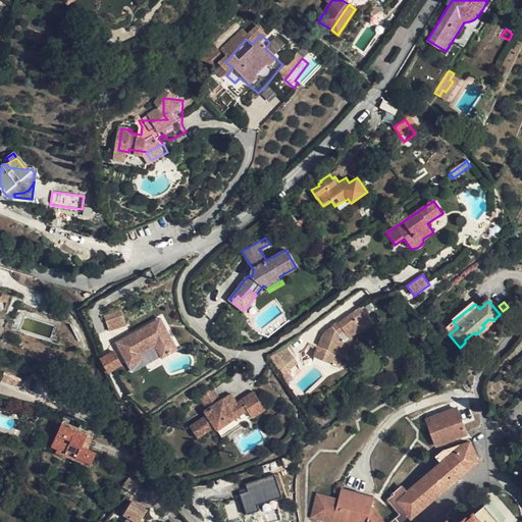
[(323,333),(318,348),(317,350),(314,357),(340,367),(353,334),(363,327),(364,329),(372,324),(360,307),(337,322),(338,324),(333,326),(332,326),(323,333)]
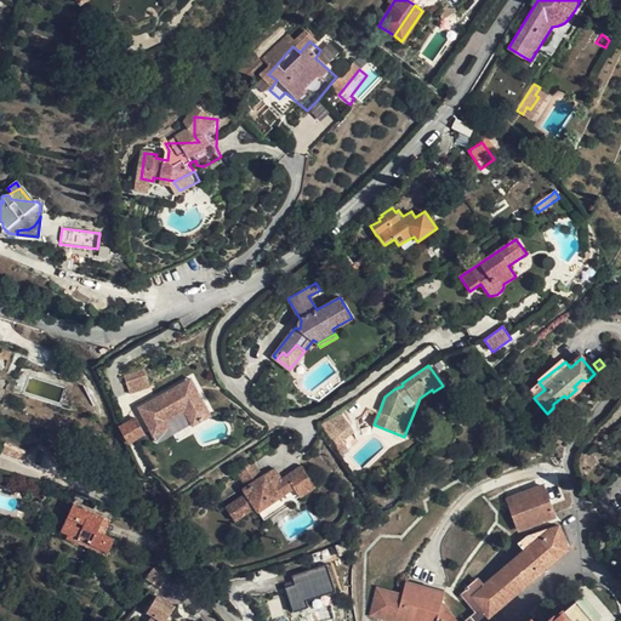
[(130,394),(151,387),(143,368),(123,375),(130,394)]
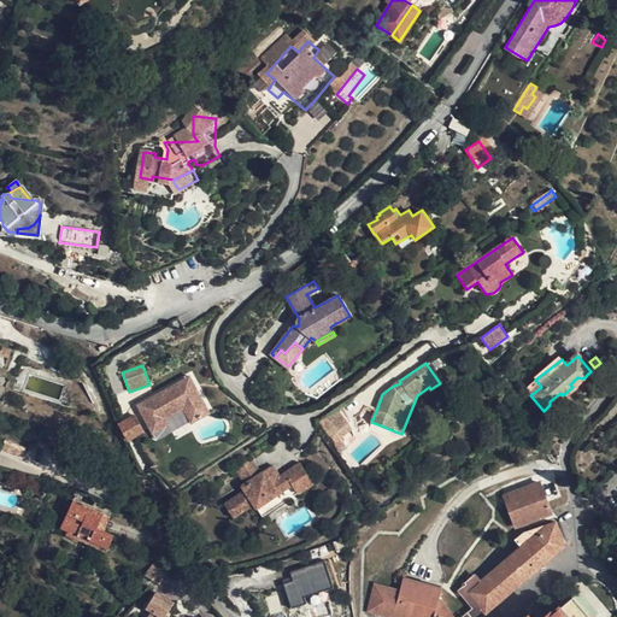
[(188,387),(184,380),(139,405),(142,412),(150,427),(153,432),(168,424),(165,418),(183,409),(192,422),(209,412),(193,385),(188,387)]
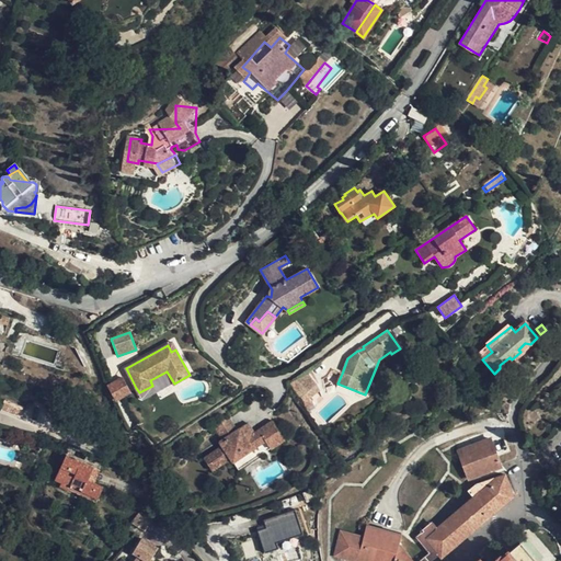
[(338,355),(331,369),(342,374),(347,358),(338,355)]
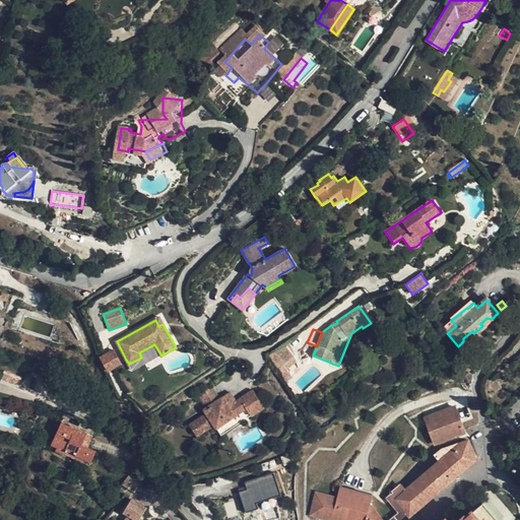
[(286,343),(275,351),(284,364),(289,360),(294,358),(296,355),(287,342),(286,343)]
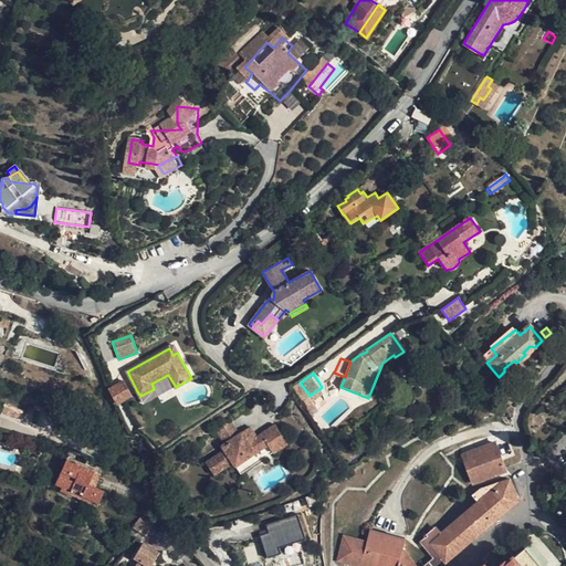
[(130,378),(119,385),(126,397),(134,394),(137,391),(130,378)]
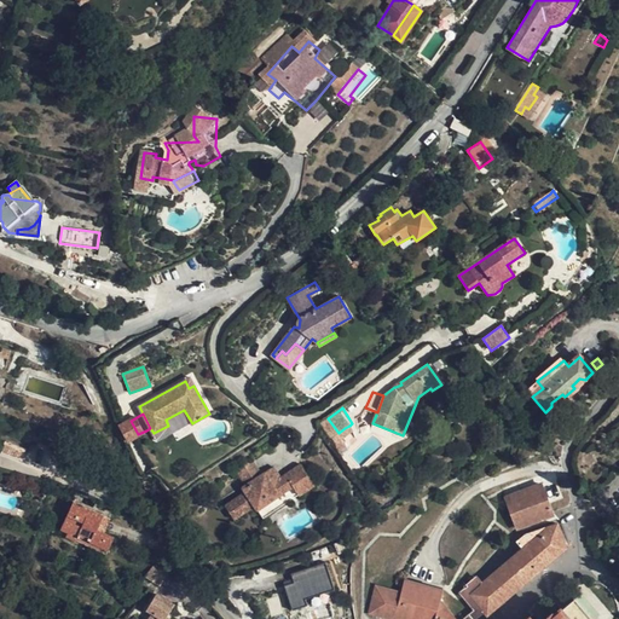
[(328,418),(317,422),(339,451),(345,447),(341,440),(348,434),(345,428),(339,433),(328,418)]
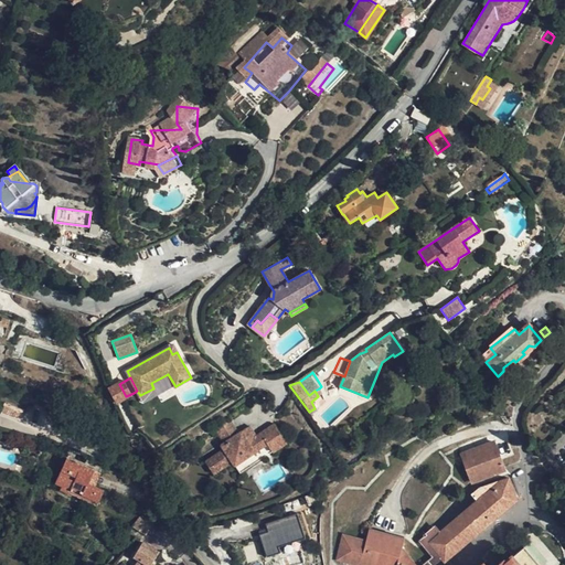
[(4,404),(2,409),(1,412),(21,418),(21,417),(24,409),(4,404)]
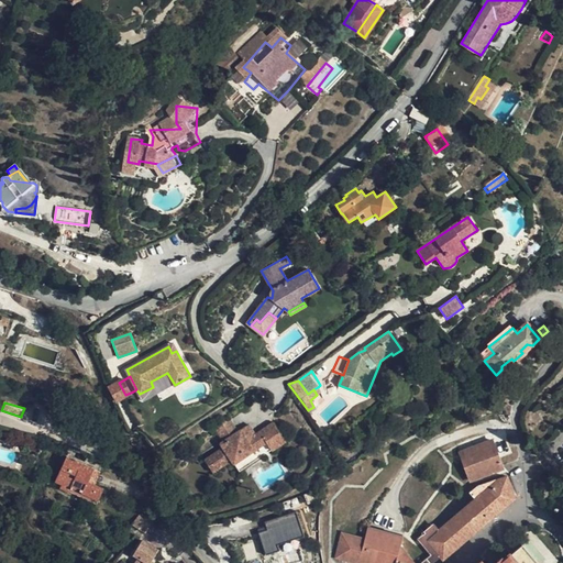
[(231,448),(227,441),(219,445),(222,450),(209,459),(217,470),(230,462),(233,466),(253,453),(258,462),(285,445),(273,426),(251,440),(249,437),(231,448)]
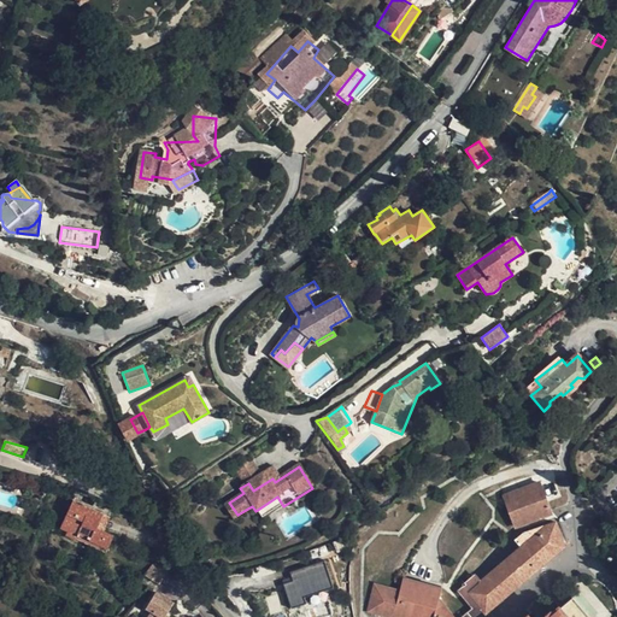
[(253,491),(272,479),(270,476),(275,472),(272,468),(248,483),(253,491)]
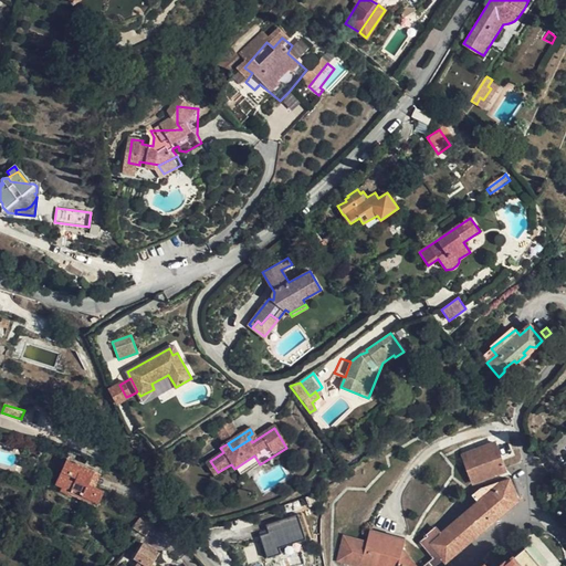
[(494,442),(462,454),(473,483),(505,470),(494,442)]
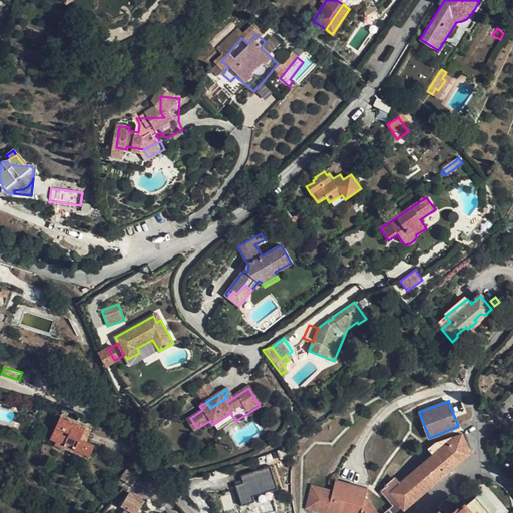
[(217,433),(235,421),(230,413),(212,425),(217,433)]
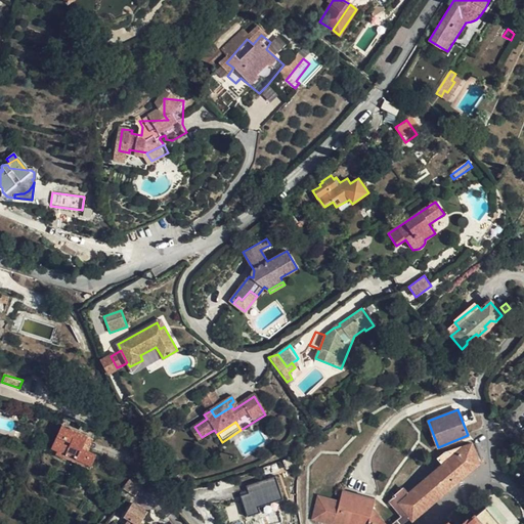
[(67,454),(92,465),(96,455),(88,451),(82,448),(87,437),(61,425),(51,447),(57,450),(55,453),(64,459),(67,454)]
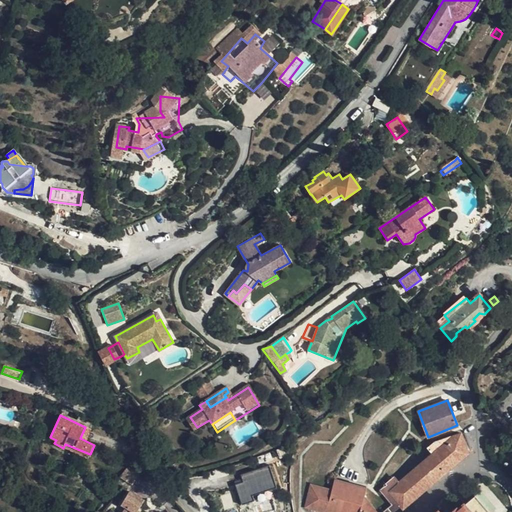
[(91,430),(85,427),(80,438),(86,441),(91,430)]
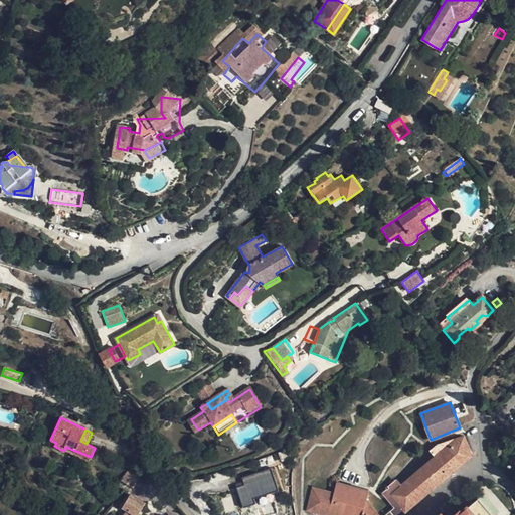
[(391,494),(403,508),(405,511),(470,455),(464,436),(456,439),(436,455),(401,485),(391,494)]
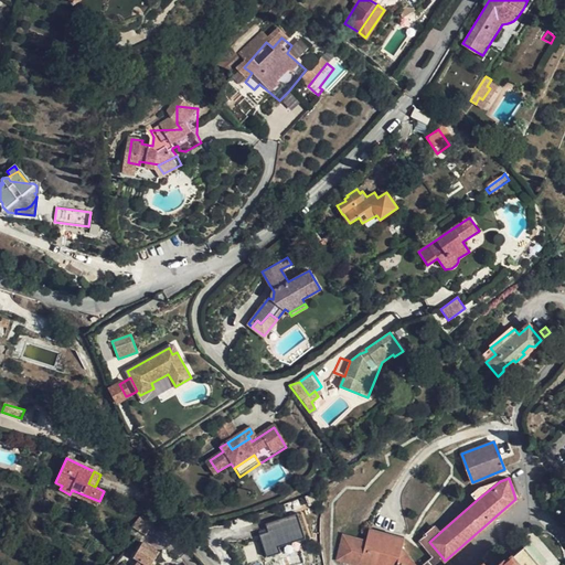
[(473,493),(478,499),(500,481),(481,488),(475,492),(473,493)]
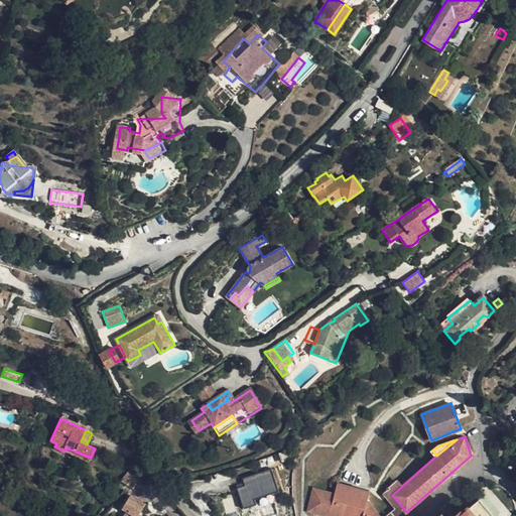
[(89,462),(91,458),(66,447),(63,452),(89,462)]
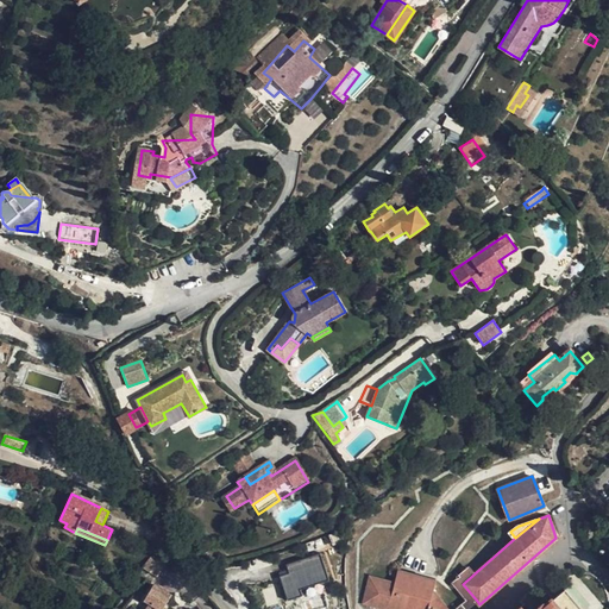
[(289,575),(280,577),(286,596),(328,584),(320,554),(286,564),(289,575)]
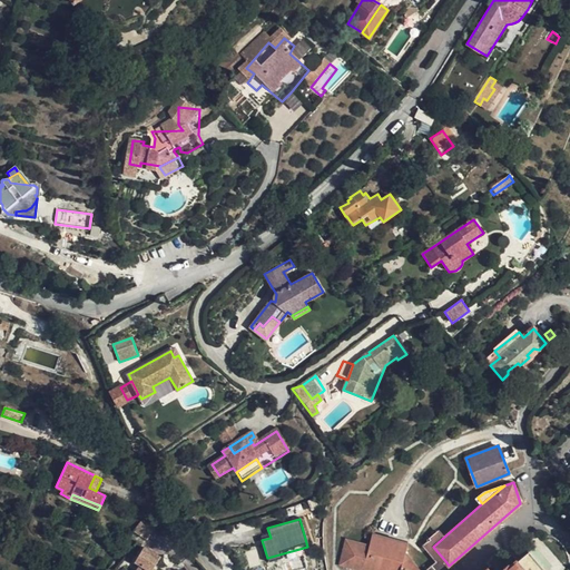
[(146,539),(155,526),(144,520),(135,531),(146,539)]
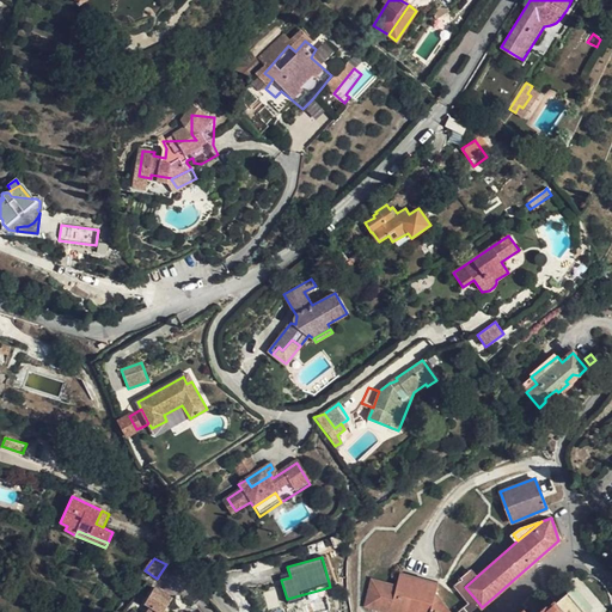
[(459,581),(465,587),(477,576),(471,570),(459,581)]
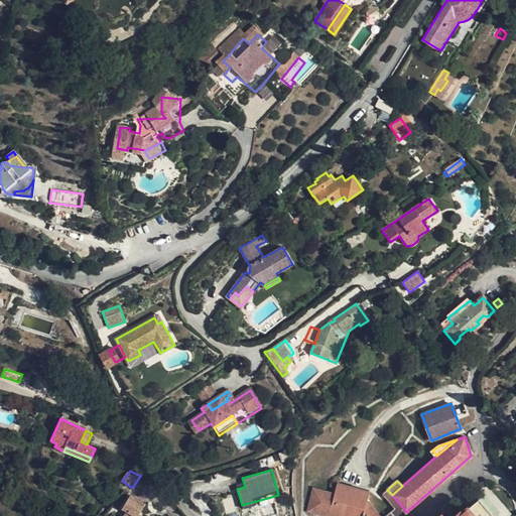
[(336,486),(335,490),(368,496),(369,492),(336,486)]
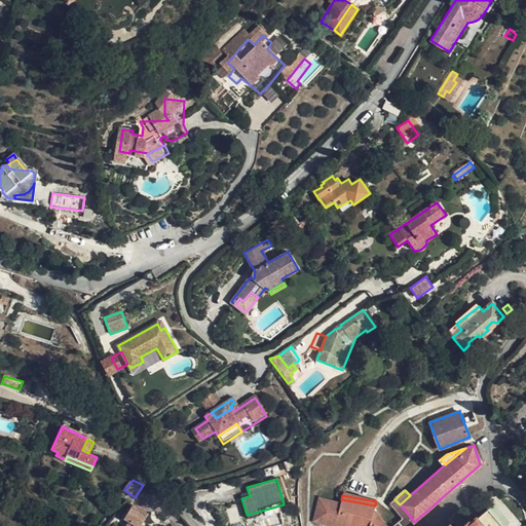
[(404,525),(412,519),(400,504),(395,499),(395,500),(389,503),(402,517),(390,525),(387,525),(374,511),(375,505),(341,499),(339,506),(321,502),(320,508),(315,506),(312,520),(348,525),(404,525)]
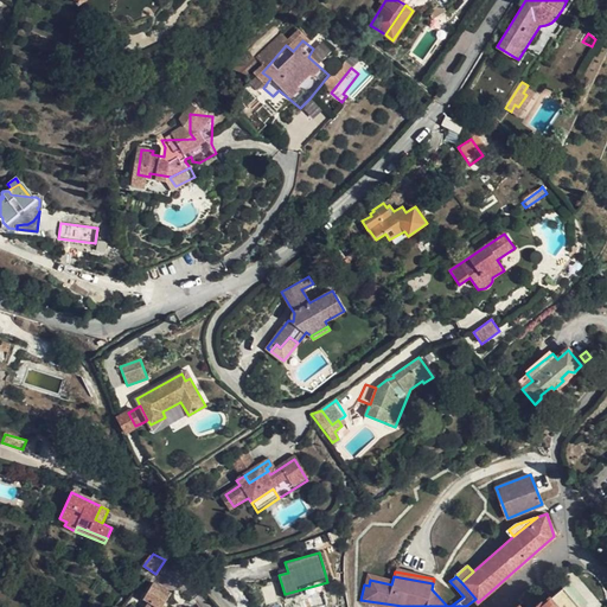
[(165,606),(164,605),(171,593),(153,582),(145,598),(151,601),(146,606),(165,606)]
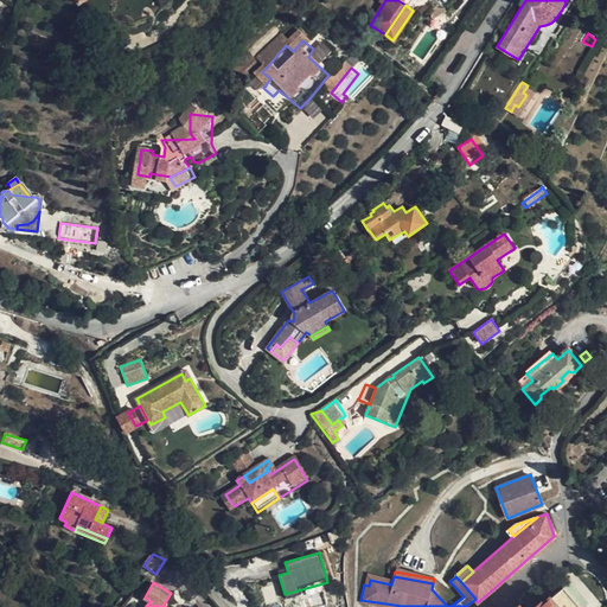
[(580,606),(562,587),(550,596),(544,589),(523,606),(519,602),(513,606),(580,606)]
